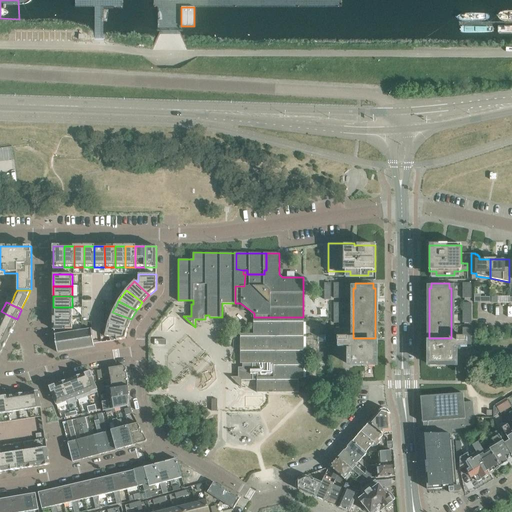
[(53,317),(53,318),(72,318),(72,307),(53,307),(53,317)]
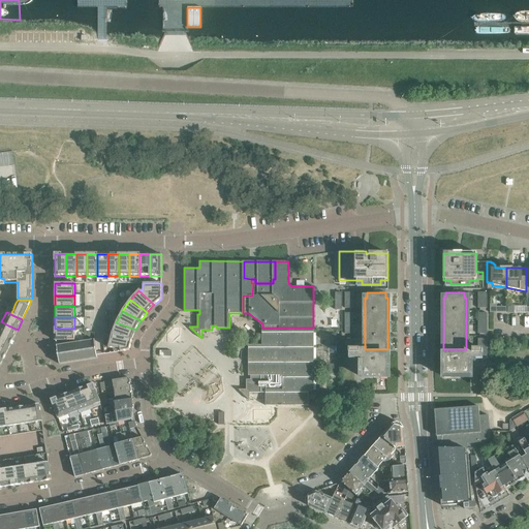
[(0,323),(0,333),(7,337),(12,340),(17,330),(18,330),(8,325),(1,321),(0,323)]
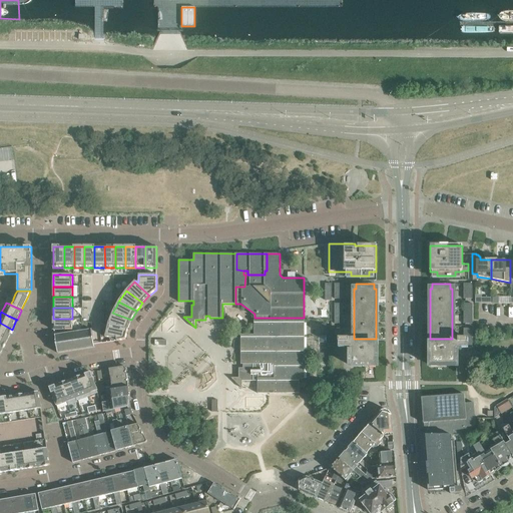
[(112,313),(108,325),(128,329),(131,321),(131,320),(112,313)]
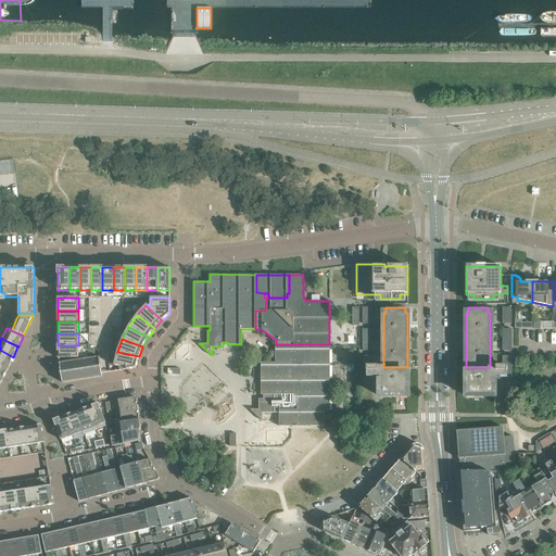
[(276,344),(276,357),(276,359),(262,359),(262,393),(264,393),(264,397),(260,397),(258,408),(251,408),(263,420),(263,413),(275,413),(279,413),(279,427),(292,426),(324,426),(324,411),(329,411),(329,344),(276,344)]
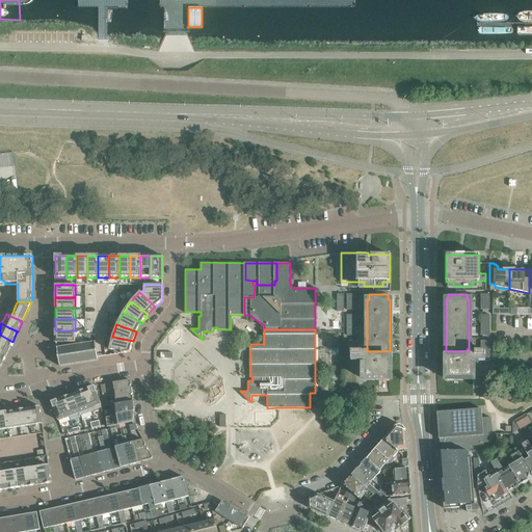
[(75,330),(55,330),(55,343),(75,343),(75,330)]
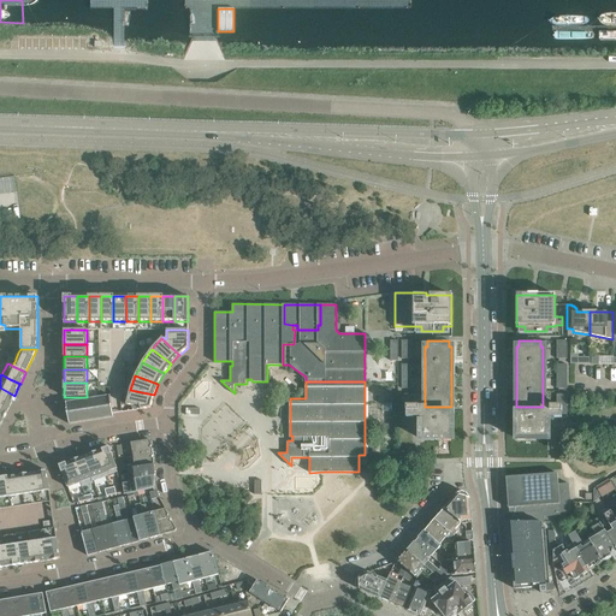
[(0,402),(7,407),(9,407),(15,396),(9,392),(0,388),(0,402)]
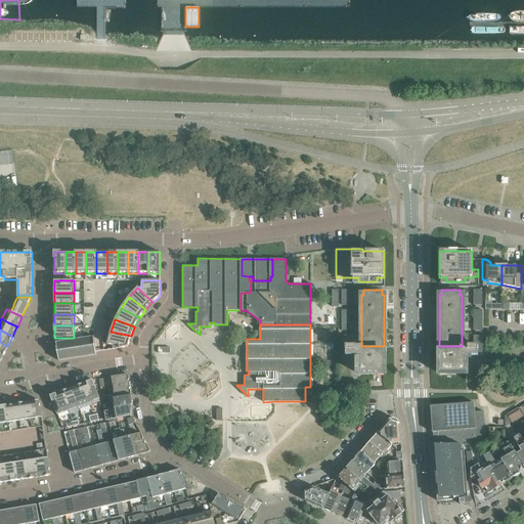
[(111,332),(107,345),(119,346),(119,348),(128,347),(130,341),(131,336),(111,332)]
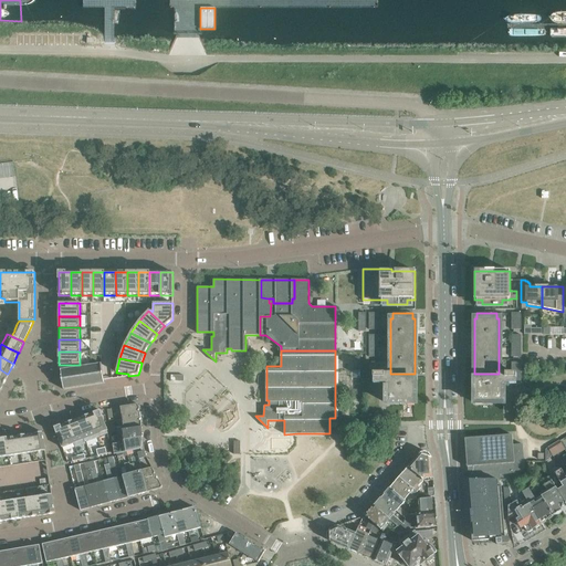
[(61,369),(64,389),(104,383),(104,380),(101,363),(61,369)]
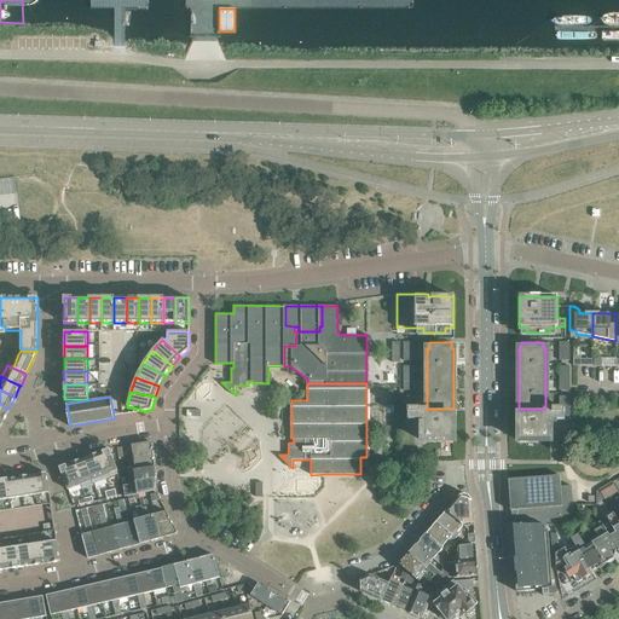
[(409,409),(409,415),(409,420),(422,420),(422,441),(453,441),(453,414),(453,409),(427,409),(414,409),(409,409)]
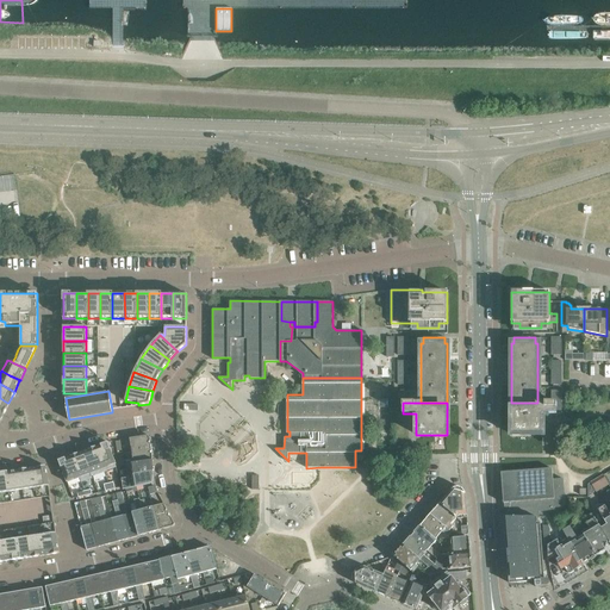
[(551,403),(537,403),(511,403),(511,435),(542,435),(542,414),(556,414),(556,409),(556,403),(551,403)]
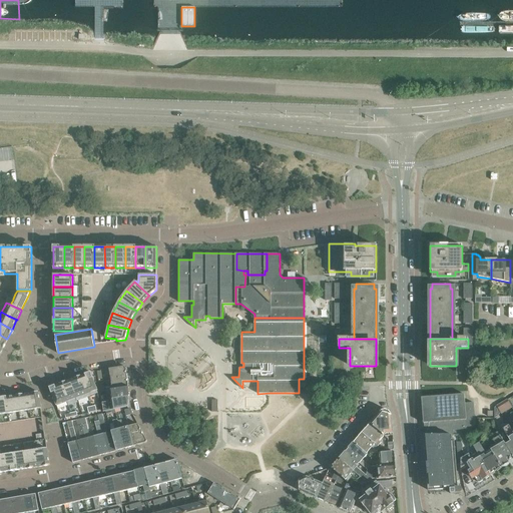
[(126,371),(125,367),(109,369),(111,379),(127,377),(127,374),(125,373),(126,371)]
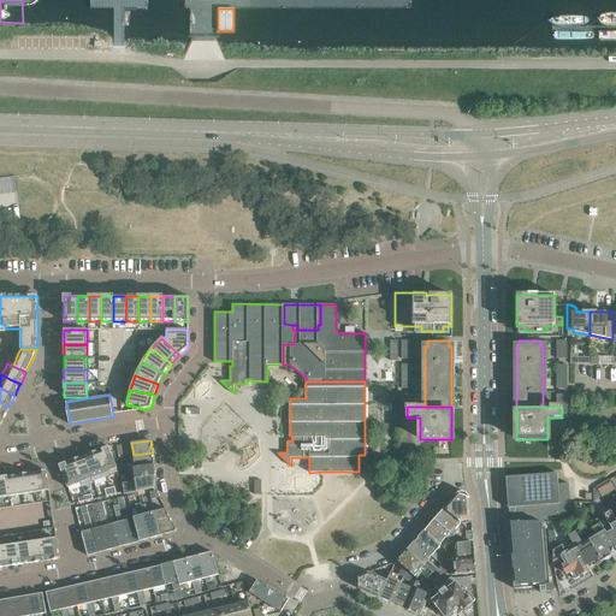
[(96,451),(104,473),(105,473),(117,469),(117,468),(116,466),(110,449),(108,446),(104,449),(100,450),(96,451)]
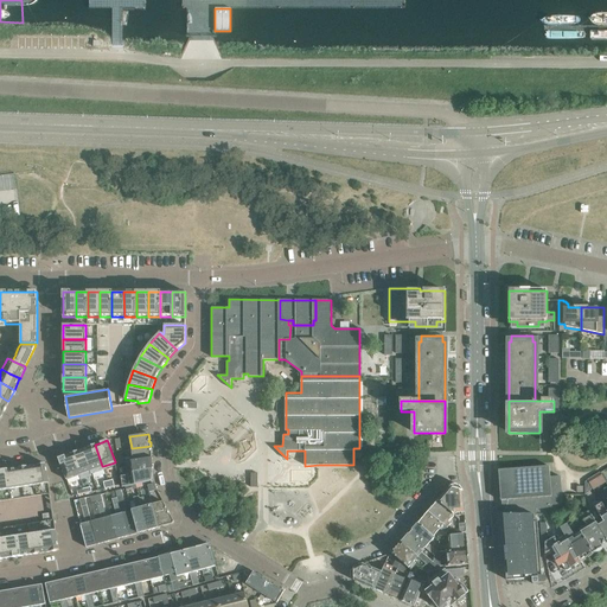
[(90,471),(102,466),(95,445),(88,447),(83,449),(89,468),(90,471)]
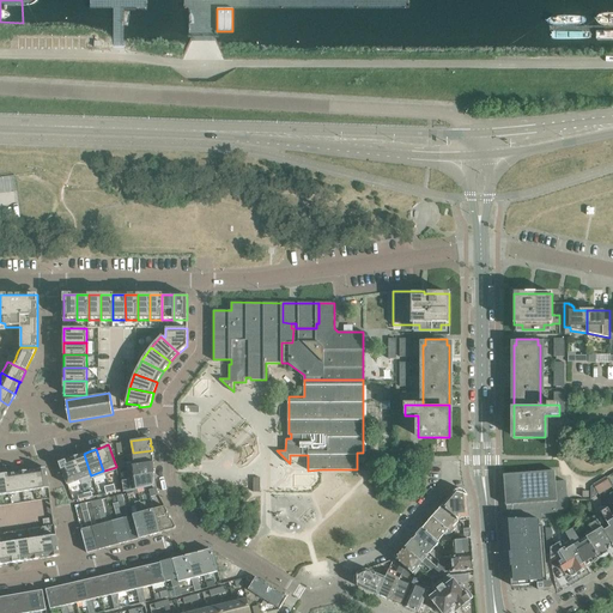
[(134,466),(153,462),(153,456),(151,455),(152,453),(152,450),(133,453),(134,465),(134,466)]
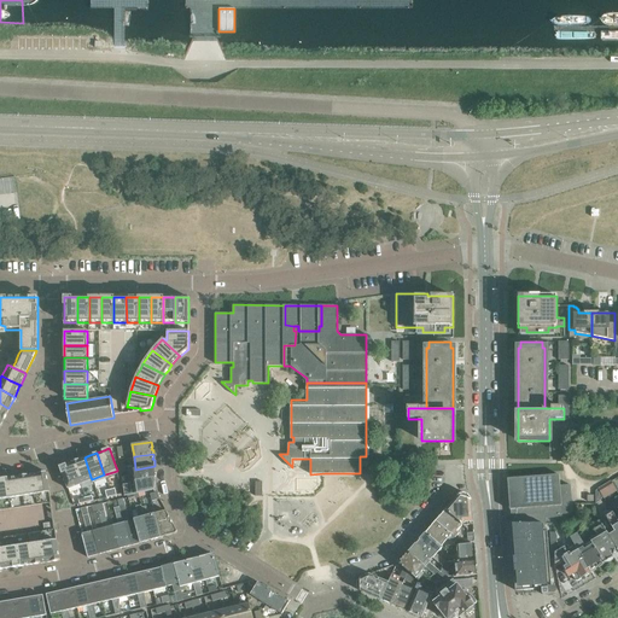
[(79,479),(80,484),(92,479),(91,477),(85,458),(77,460),(71,462),(79,479)]
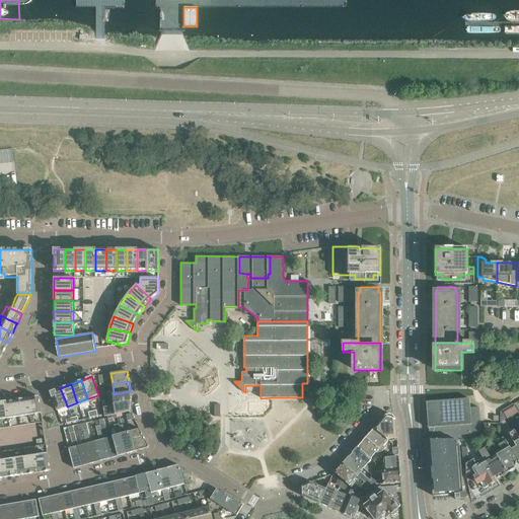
[(55,408),(56,411),(67,406),(66,402),(60,388),(53,391),(50,392),(55,408)]
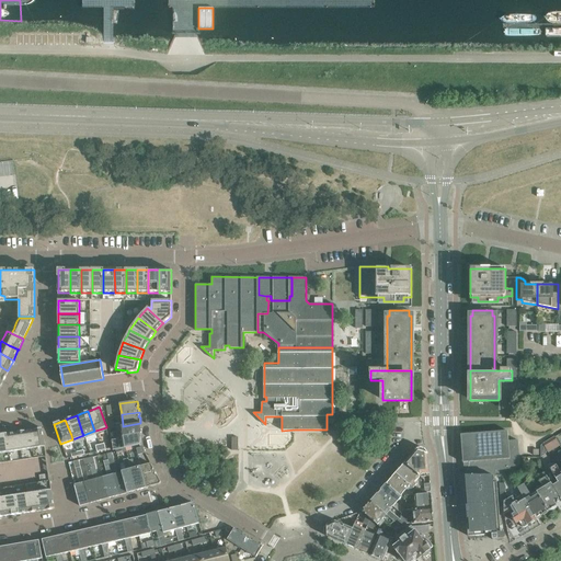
[(140,434),(140,423),(123,426),(123,425),(121,426),(122,434),(117,435),(116,432),(111,433),(112,438),(117,437),(140,434)]
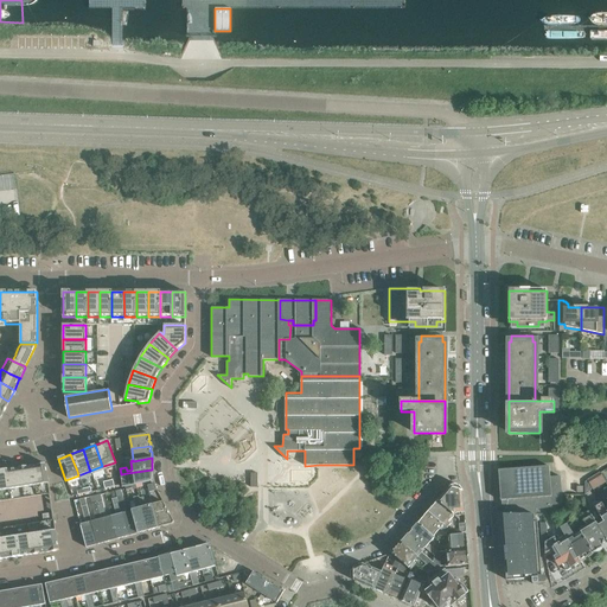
[(38,465),(32,466),(34,480),(34,486),(48,484),(49,484),(48,479),(45,464),(38,465)]
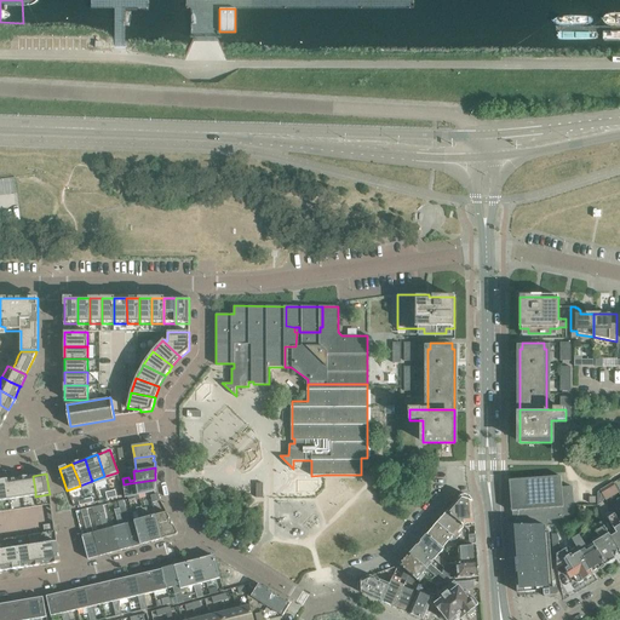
[(28,477),(19,478),(22,493),(23,499),(35,497),(35,491),(33,476),(28,477)]
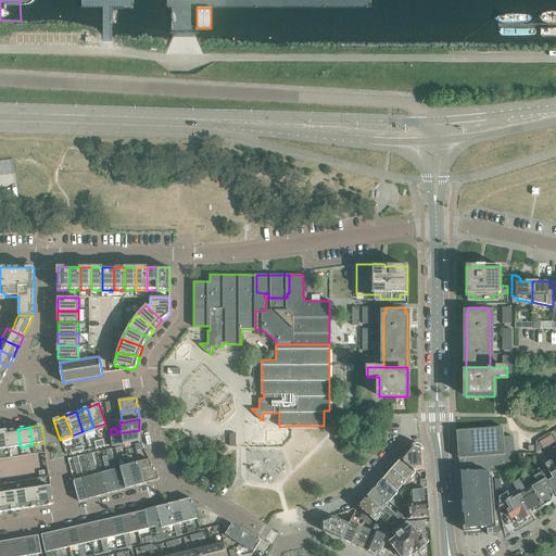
[(459,458),(459,471),(489,471),(500,471),(506,471),(512,471),(516,469),(513,437),(504,437),(503,427),(456,431),(458,458),(459,458)]
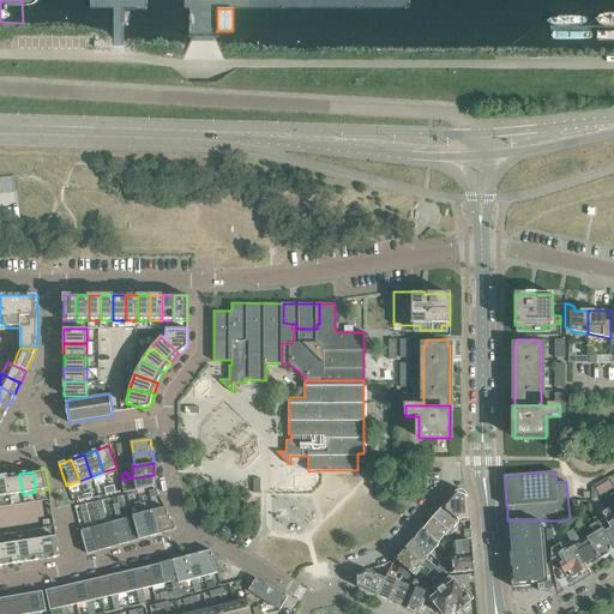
[(7,475),(6,475),(8,489),(10,495),(23,494),(22,488),(19,474),(7,475)]
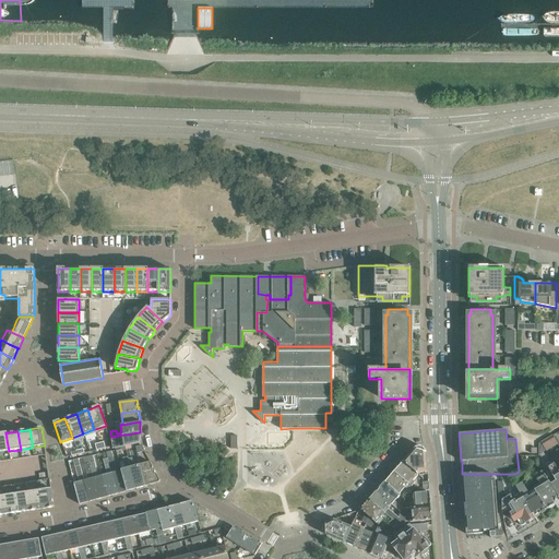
[(115,448),(125,445),(131,444),(140,442),(140,432),(117,436),(118,442),(113,443),(113,449),(115,448)]
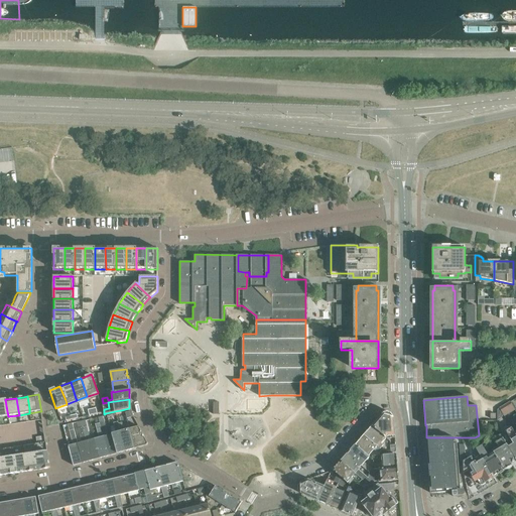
[(500,408),(501,411),(504,415),(504,416),(515,410),(510,402),(500,408)]
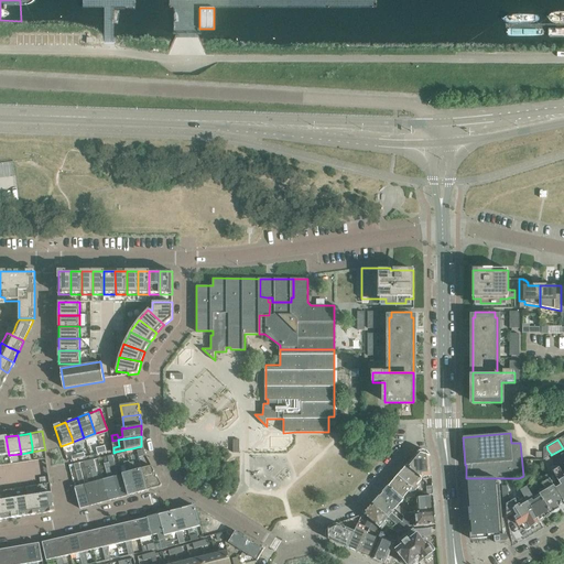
[(426,479),(432,478),(430,456),(430,455),(427,453),(426,452),(423,451),(421,451),(419,452),(416,454),(407,466),(422,478),(423,477),(426,477),(426,479)]
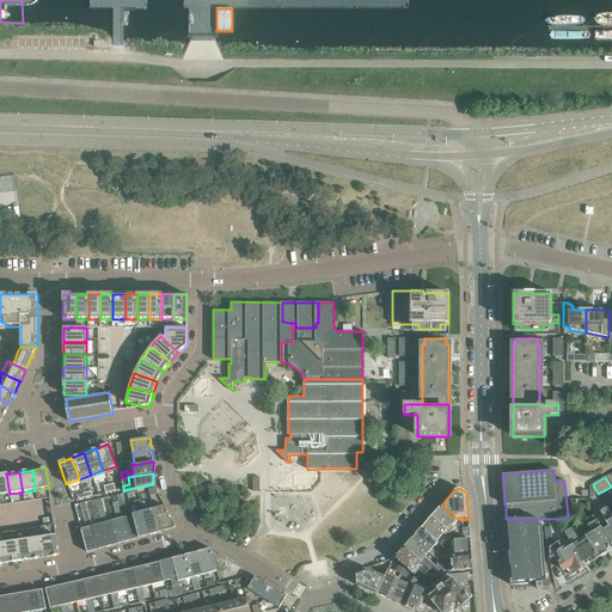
[(139,538),(133,515),(127,516),(121,494),(116,495),(128,540),(139,538)]
